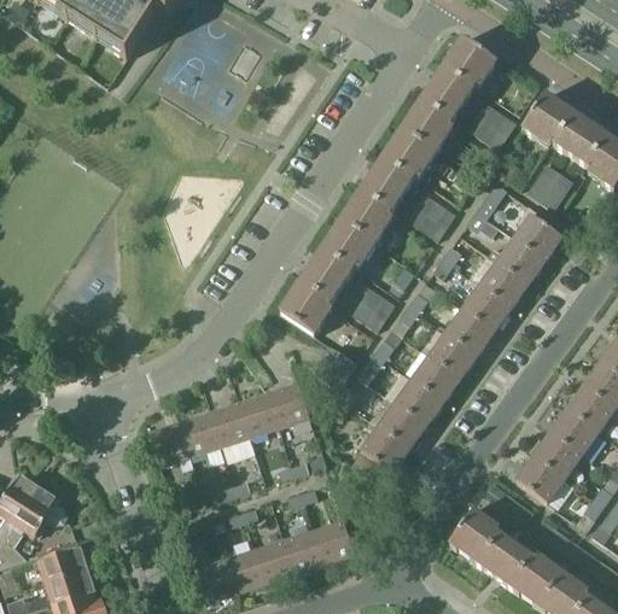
[(30,0),(126,62),(127,62),(158,13),(168,19),(175,6),(179,0),(163,0),(30,0)]
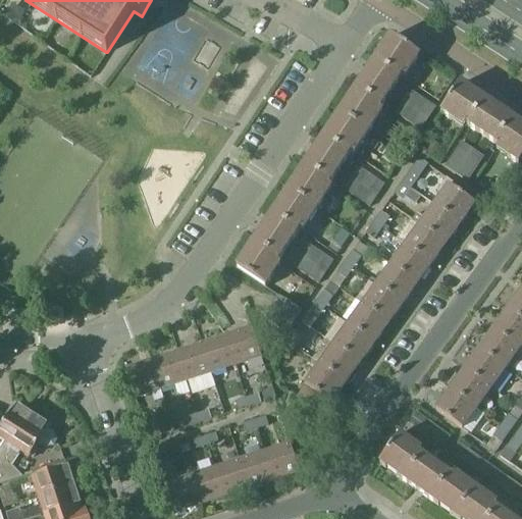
[(413,64),(419,54),(390,35),(386,41),(388,42),(380,54),(379,53),(351,95),(352,96),(345,108),(343,107),(338,112),(368,132),(375,121),(365,115),(371,106),(377,110),(403,72),(397,67),(403,58),(413,64)]
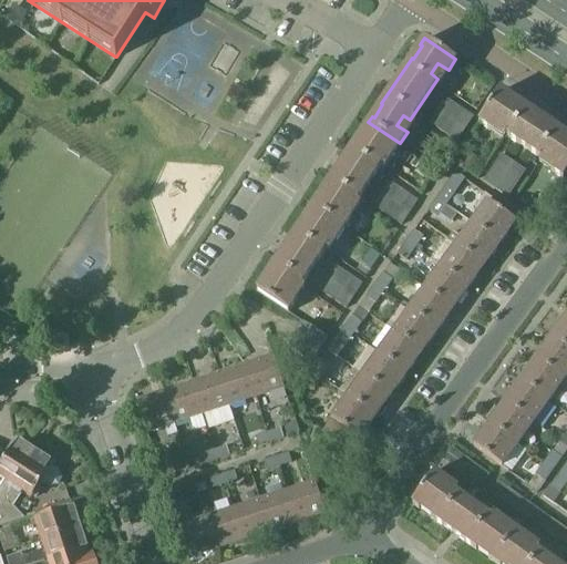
[(507,93),(500,89),(478,121),(490,129),(497,119),(507,125),(503,132),(545,160),(549,153),(558,160),(552,170),(563,177),(566,171),(566,135),(564,134),(566,132),(519,101),(518,103),(506,95),(507,93)]
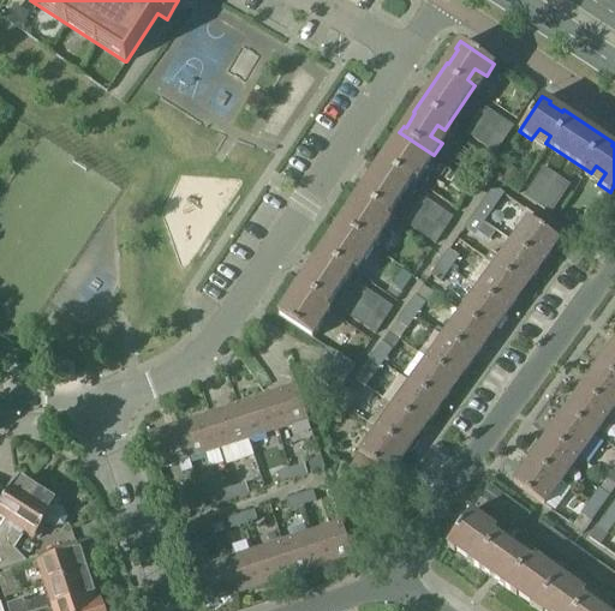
[(484,105),(476,118),(505,137),(514,125),(484,105)]
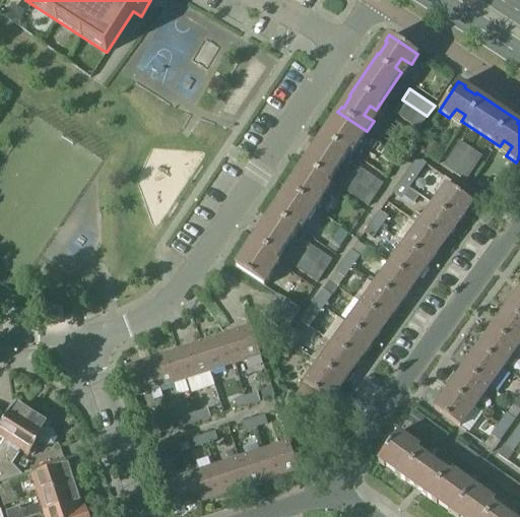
[(419,127),(427,116),(402,100),(395,111),(419,127)]
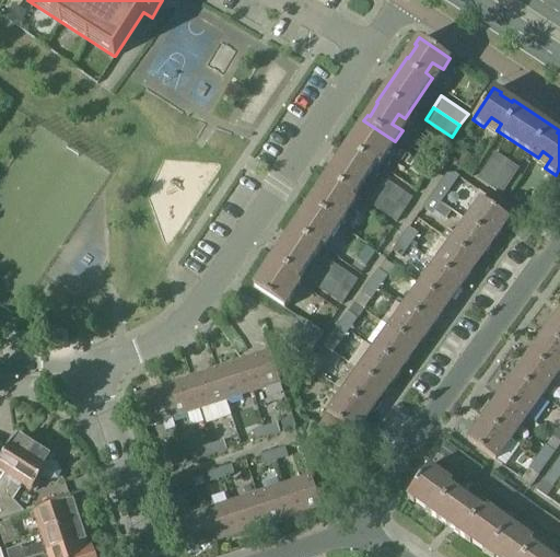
[(395,141),(363,120),(360,127),(361,128),(353,140),(351,139),(321,185),(323,186),(314,198),(313,197),(308,202),(340,223),(347,212),(337,206),(343,196),(350,200),(377,160),(371,155),(377,146),(387,152),(395,141)]
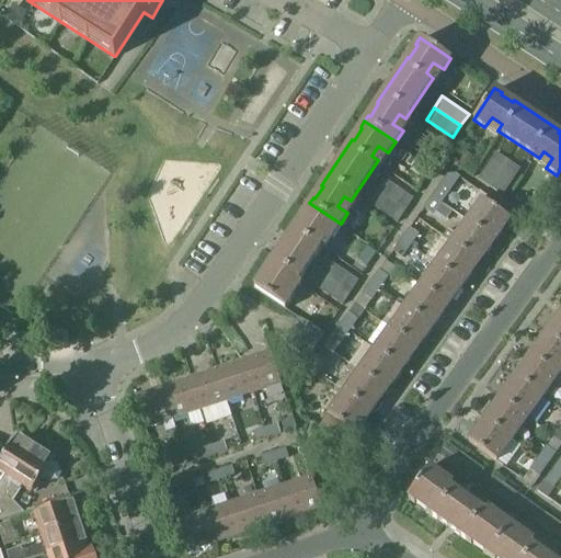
[(398,146),(393,152),(402,158),(407,152),(398,146)]
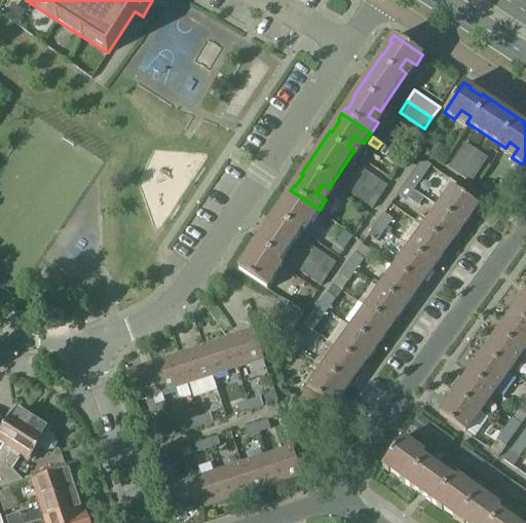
[(428,150),(436,155),(443,145),(436,140),(428,150)]
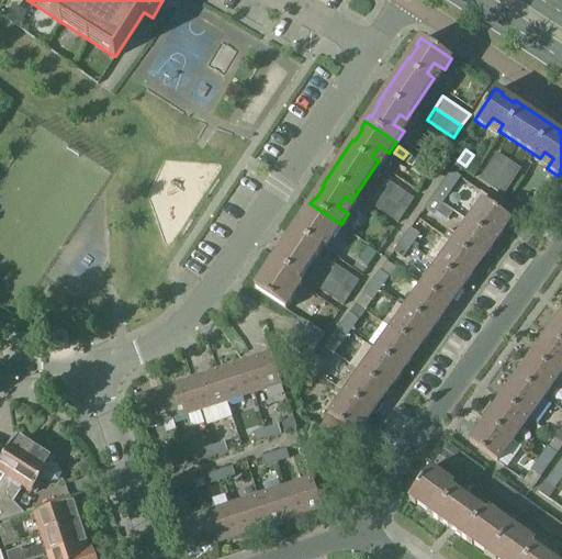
[(497,152),(480,177),(492,186),(509,159),(497,152)]
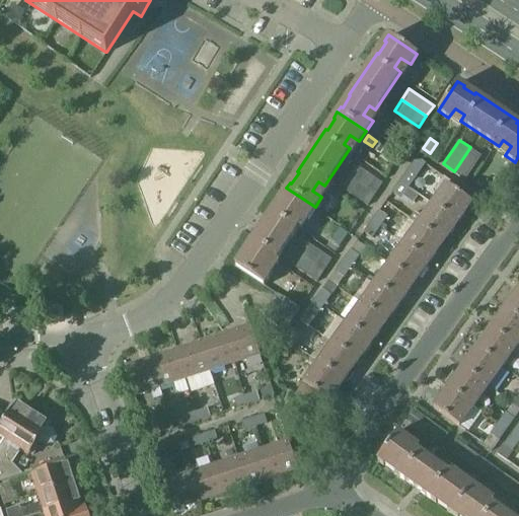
[(480,154),(470,147),(454,171),(465,178),(480,154)]
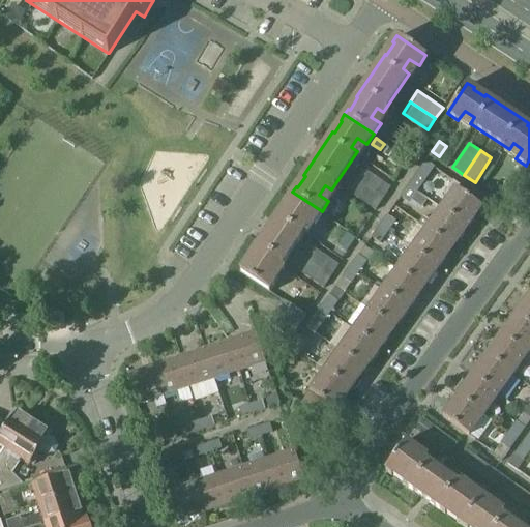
[(408,183),(417,189),(425,177),(434,165),(431,163),(422,163),(408,183)]
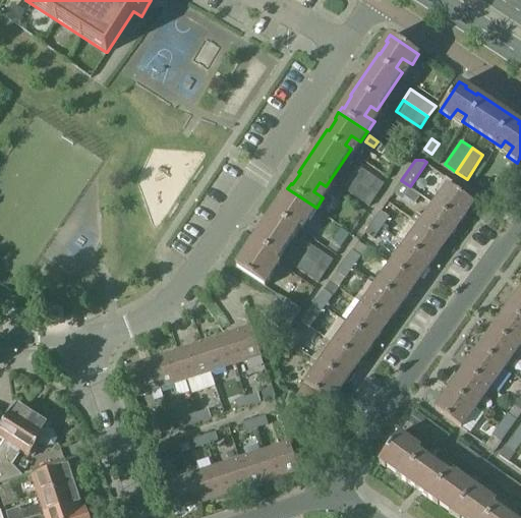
[(359,166),(352,177),(377,193),(384,182),(359,166)]
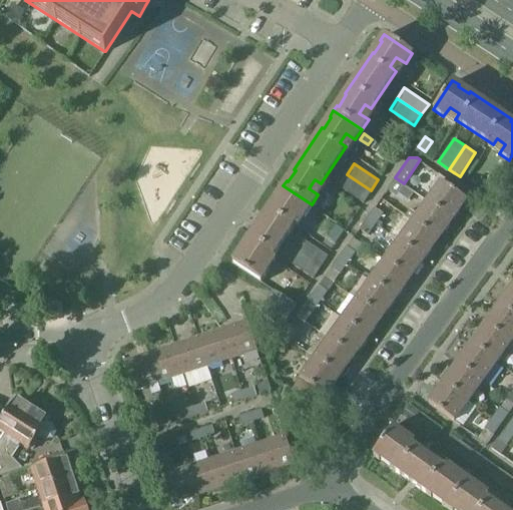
[(445,182),(447,179),(439,172),(430,186),(434,189),(427,199),(453,217),(467,198),(445,182)]
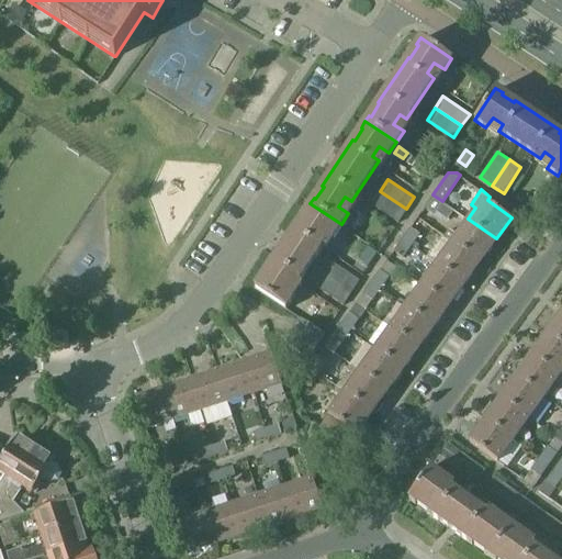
[(398,221),(406,209),(380,191),(372,203),(398,221)]
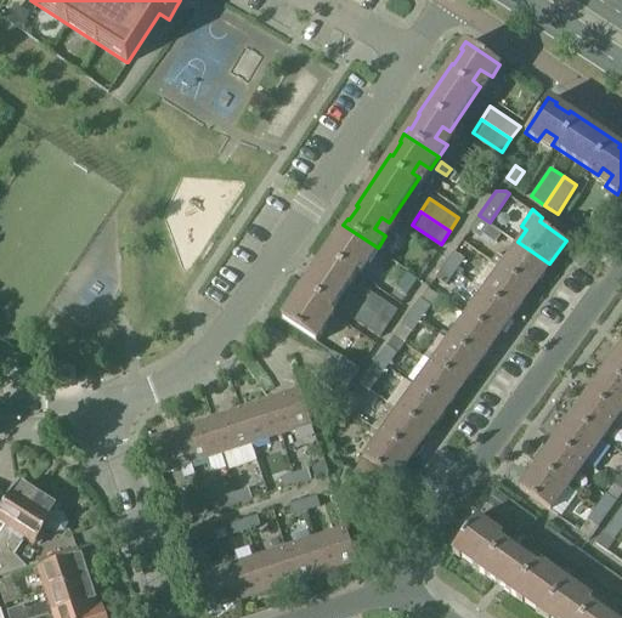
[(490,222),(479,215),(469,228),(480,236),(482,232),(495,241),(495,242),(502,247),(508,237),(509,236),(490,222)]
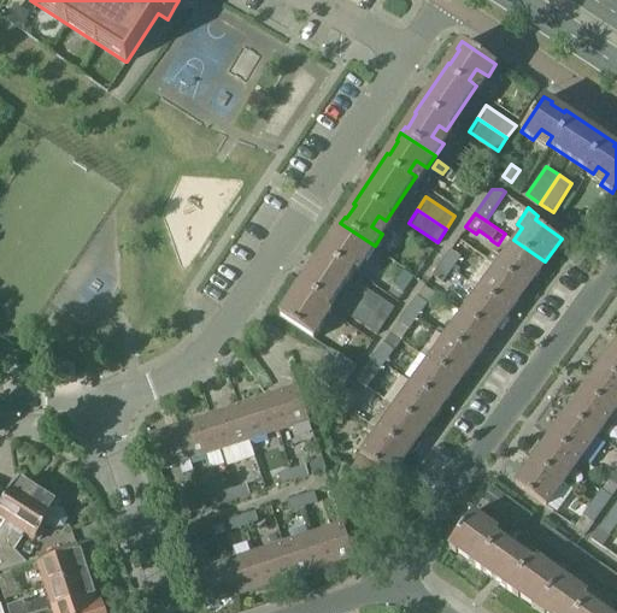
[(329,245),(327,243),(293,293),(295,295),(286,308),(285,307),(280,314),(313,337),(322,324),(311,317),(318,307),(325,311),(356,266),(348,261),(356,251),(366,258),(375,246),(340,223),(336,230),(338,231),(329,245)]
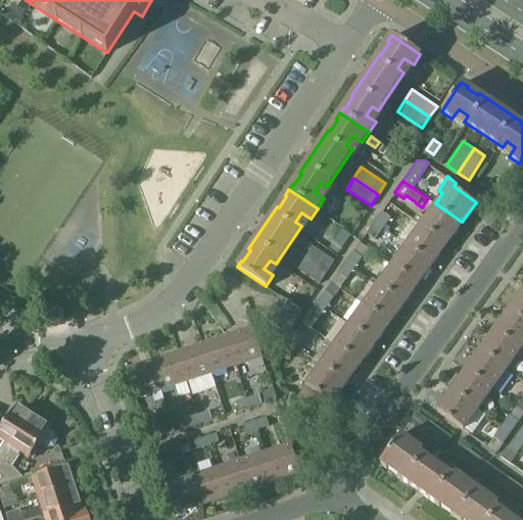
[(462,222),(435,203),(426,216),(419,210),(413,219),(416,221),(417,221),(421,224),(447,242),(462,222)]
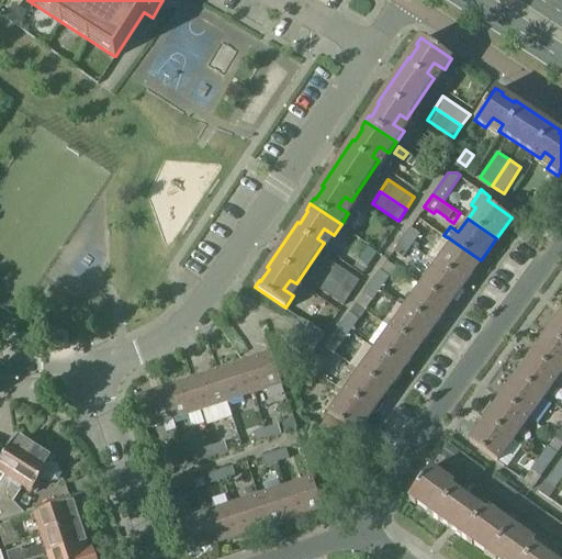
[(402,238),(411,244),(419,233),(411,226),(402,238)]
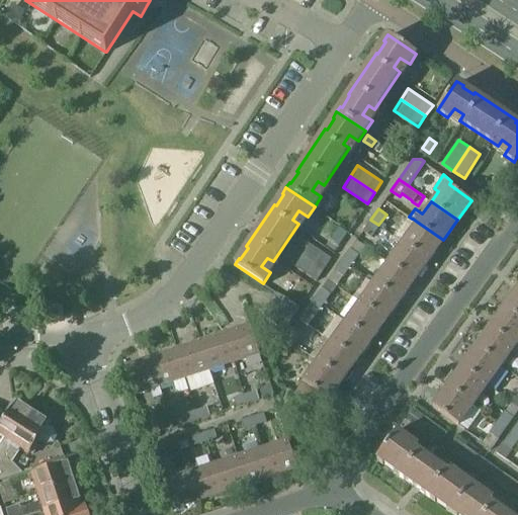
[(413,219),(412,219),(409,217),(407,216),(393,235),(402,242),(403,241),(429,260),(443,240),(417,222),(413,219)]
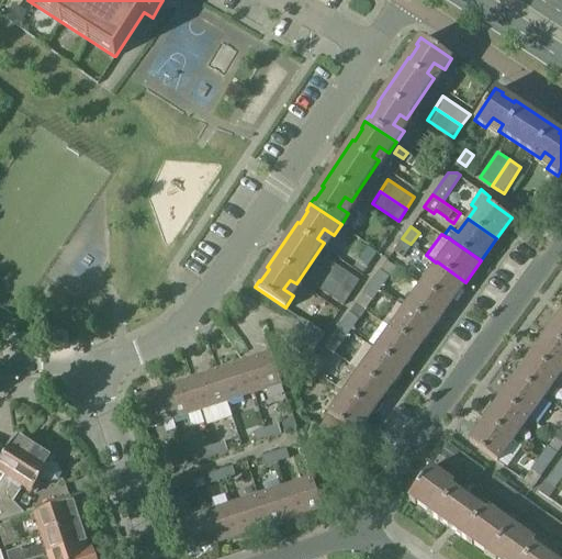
[(403,255),(411,244),(402,238),(394,249),(403,255)]
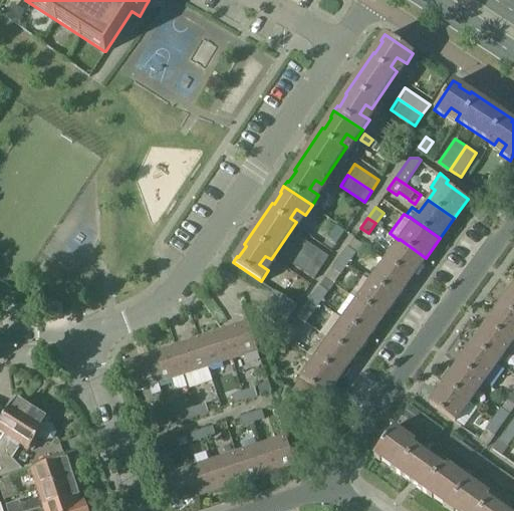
[(362,243),(353,237),(339,256),(348,263),(362,243)]
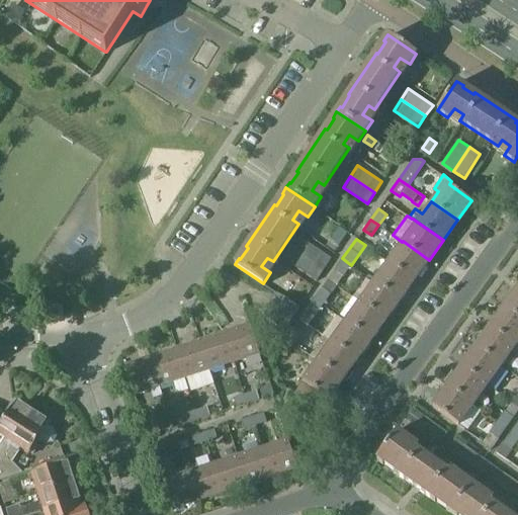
[(307,241),(299,252),(324,268),(331,257),(307,241)]
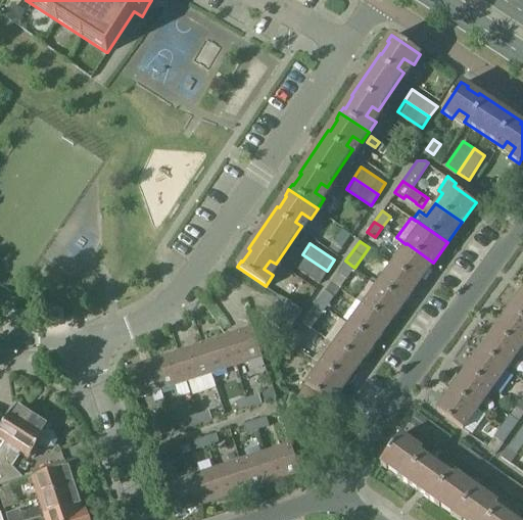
[(433,263),(407,243),(406,244),(391,264),(418,282),(433,263)]
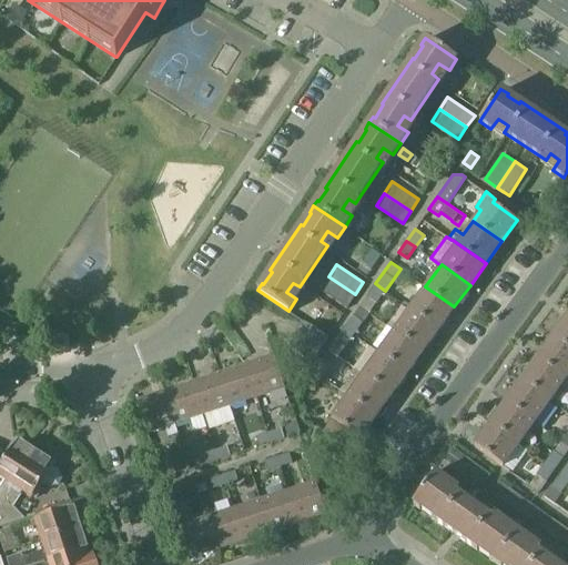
[(347,306),(355,294),(328,276),(321,288),(347,306)]
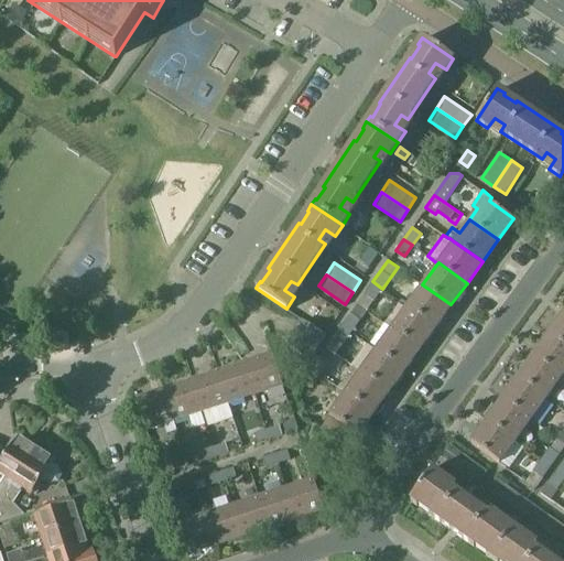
[(372,281),(358,303),(367,310),(382,289),(372,281)]
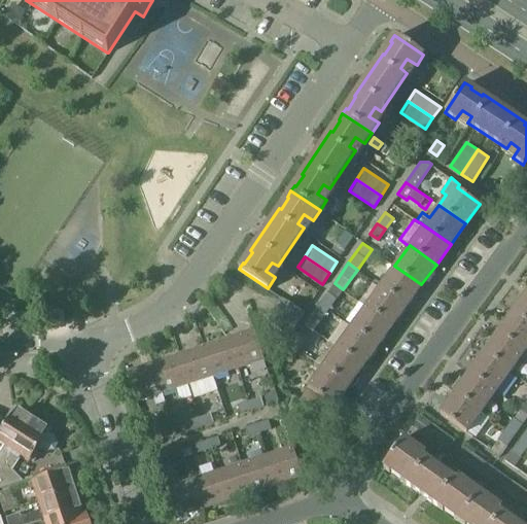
[(380,285),(407,305),(421,284),(394,266),(380,285)]
